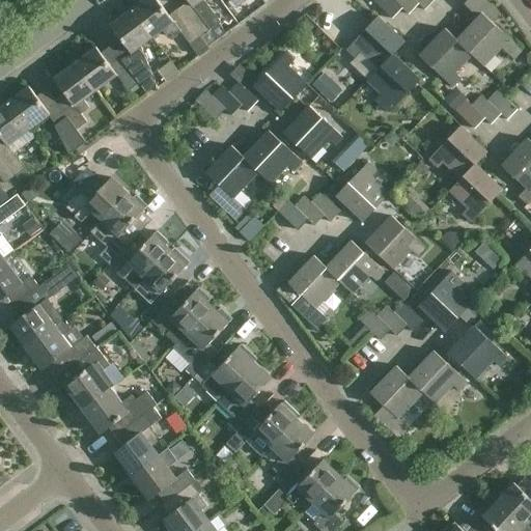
[(197,55),(207,47),(179,8),(169,16),(158,0),(144,0),(132,9),(152,37),(163,30),(167,35),(171,32),(174,36),(180,32),(197,55)]
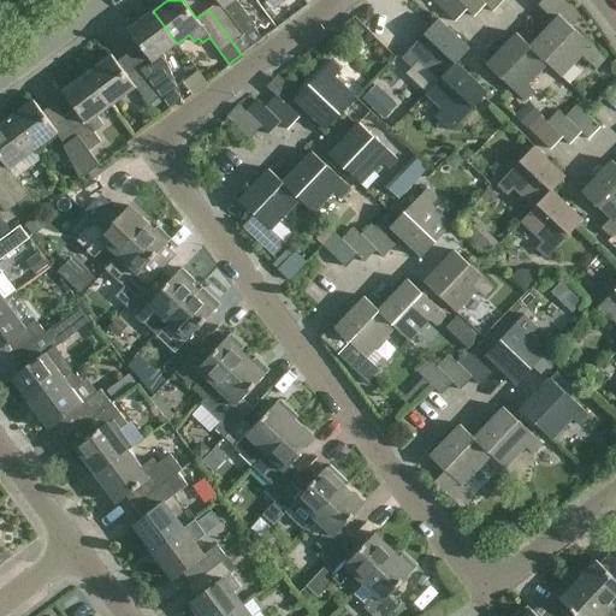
[(236,0),(217,0),(219,1),(208,10),(241,54),(262,39),(254,27),(256,25),(236,0)]
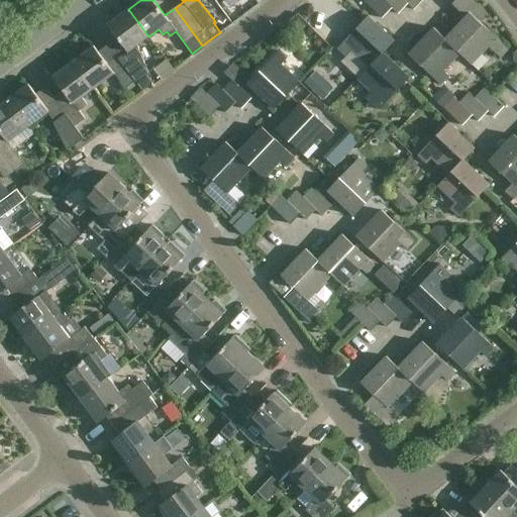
[(364,0),(383,18),(393,8),(384,0),(364,0)]
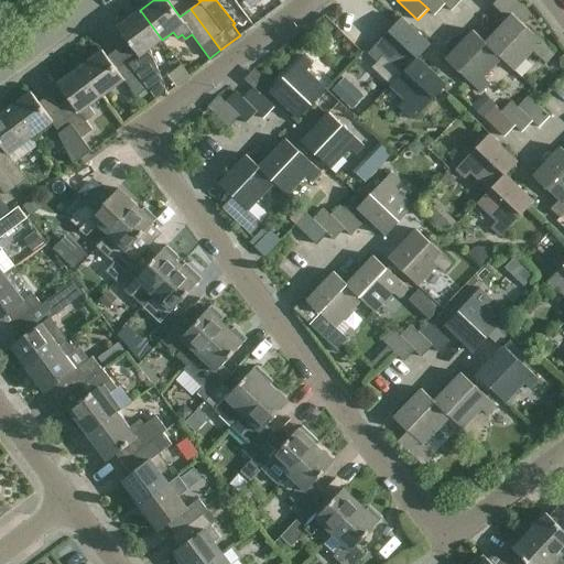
[(419,0),(429,9),(435,15),(445,4),(440,0),(419,0)]
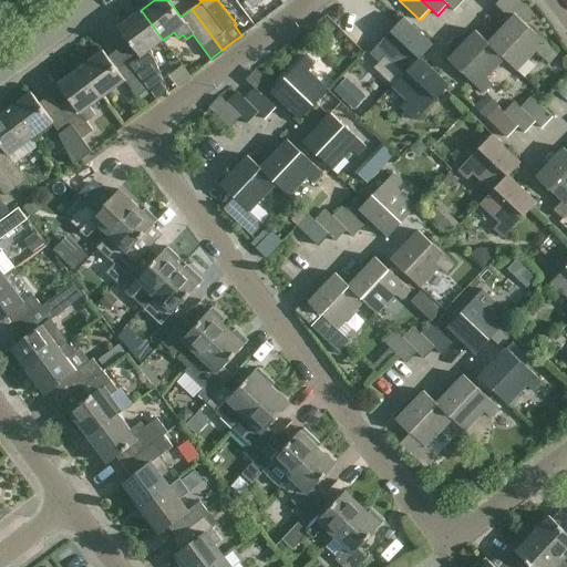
[(442,0),(447,4),(454,11),(464,0),(442,0)]
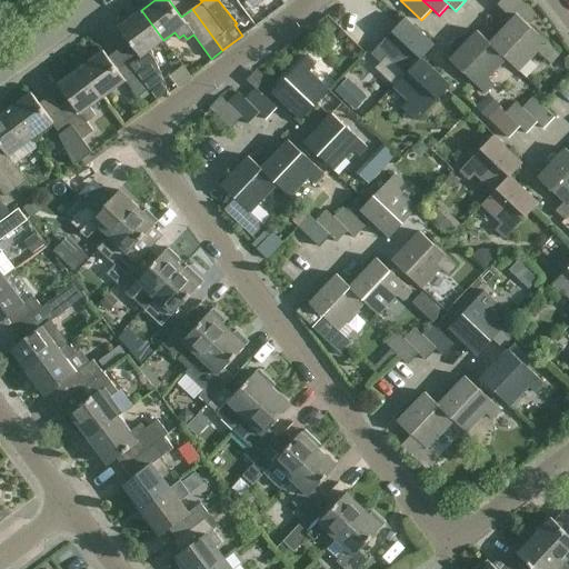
[(498,0),(498,1),(499,2),(510,13),(522,0),(498,0)]
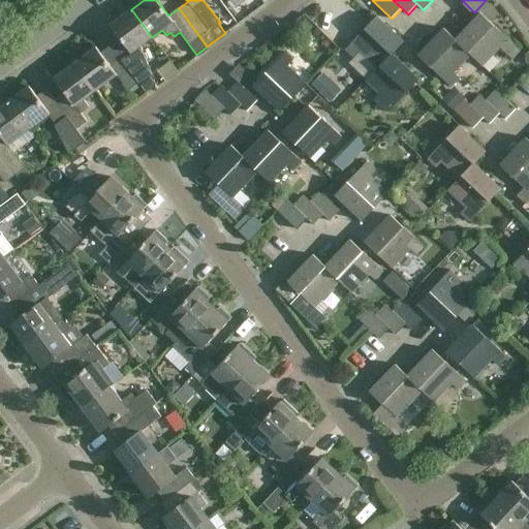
[(476,18),(456,39),(455,40),(470,55),(469,55),(481,66),(499,48),(510,58),(519,50),(490,22),(497,14),(485,2),(472,14),(476,18)]
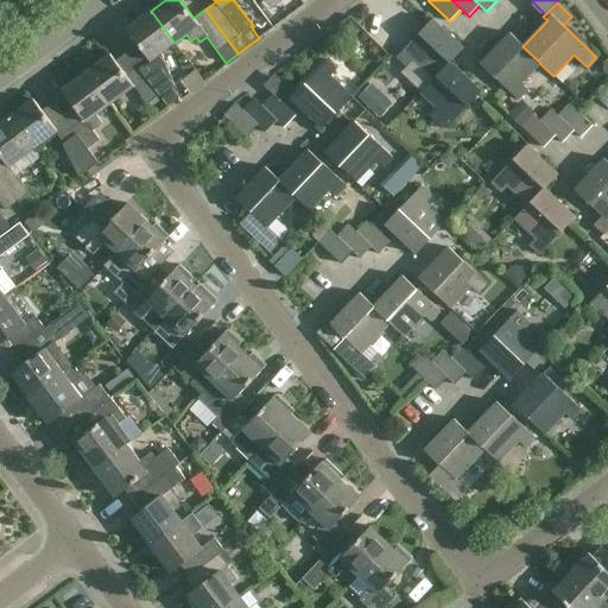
[(162,52),(175,43),(151,11),(126,30),(138,45),(127,54),(159,96),(159,95),(166,106),(179,96),(162,52)]
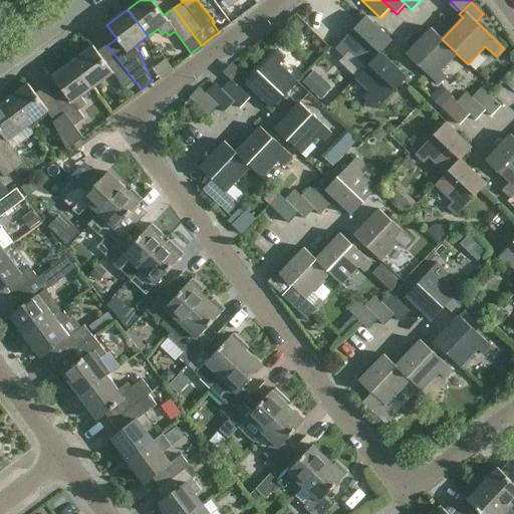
[(221,11),(221,25),(233,25),(233,11),(221,11)]
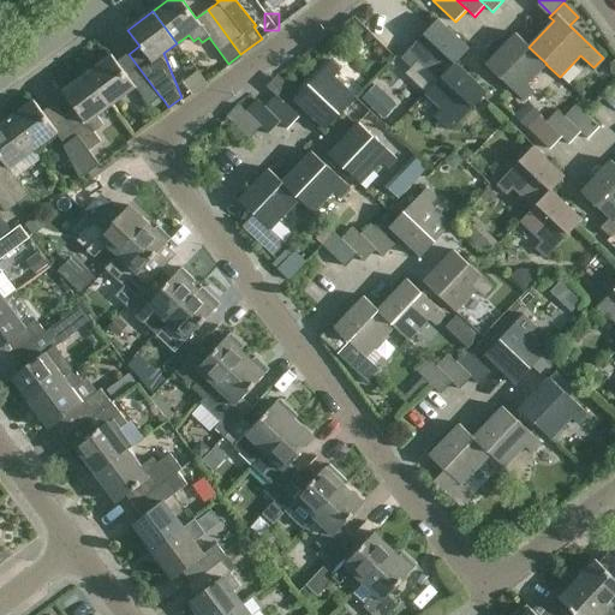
[(457,63),(470,49),(437,18),(401,57),(412,66),(418,60),(439,79),(440,81),(457,63)]
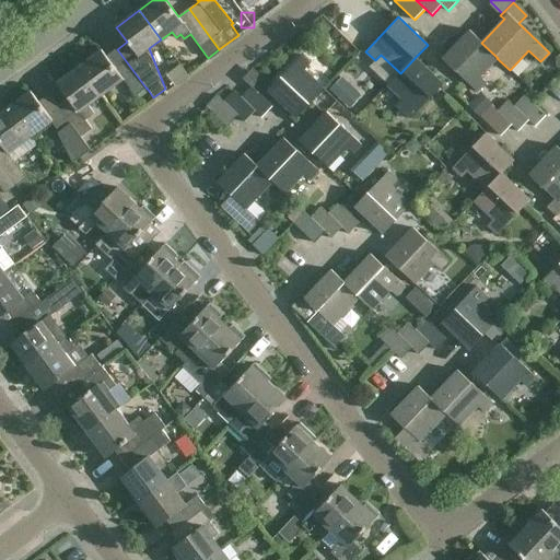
[(479,77),(497,58),(498,58),(481,43),(482,42),(469,30),(442,59),(477,92),(486,82),(479,77)]
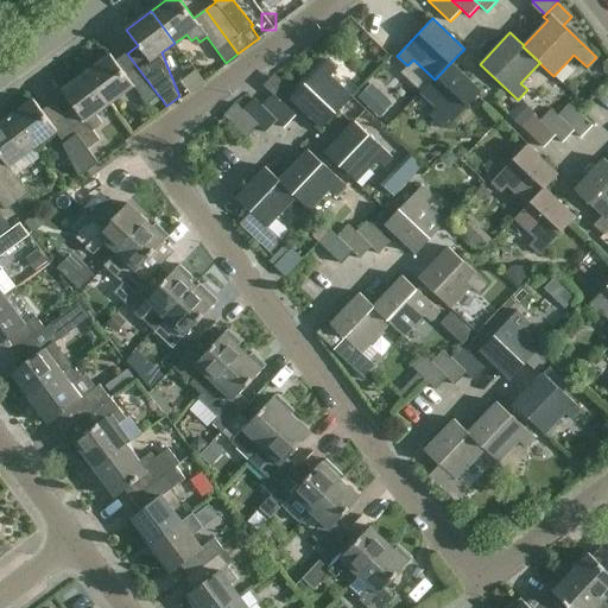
[(111,55),(87,73),(111,105),(134,87),(147,105),(159,96),(127,54),(116,62),(111,55)]
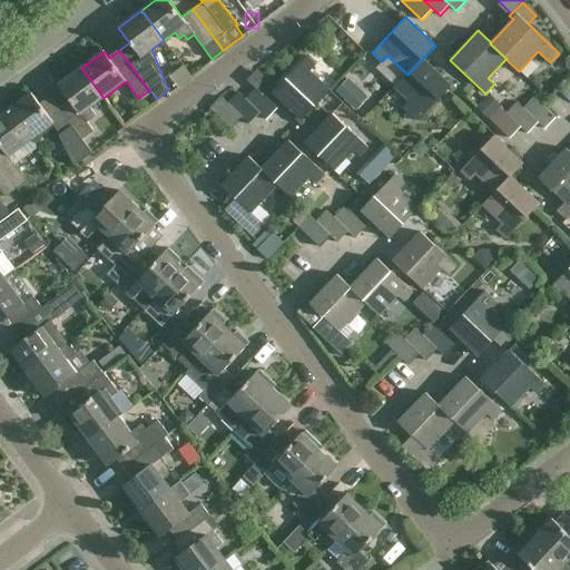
[(273,92),(281,99),(302,120),(330,90),(310,71),(315,65),(306,57),(273,92)]
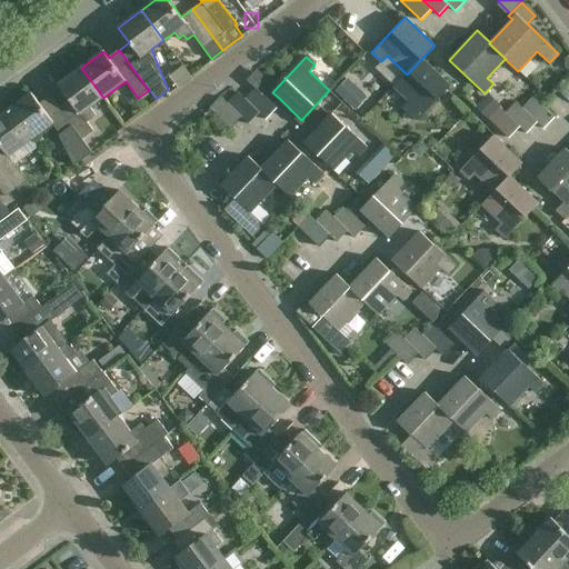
[(443,78),(422,58),(407,75),(406,73),(393,87),(408,99),(402,105),(408,110),(407,111),(417,120),(443,91),(450,85),(443,78)]
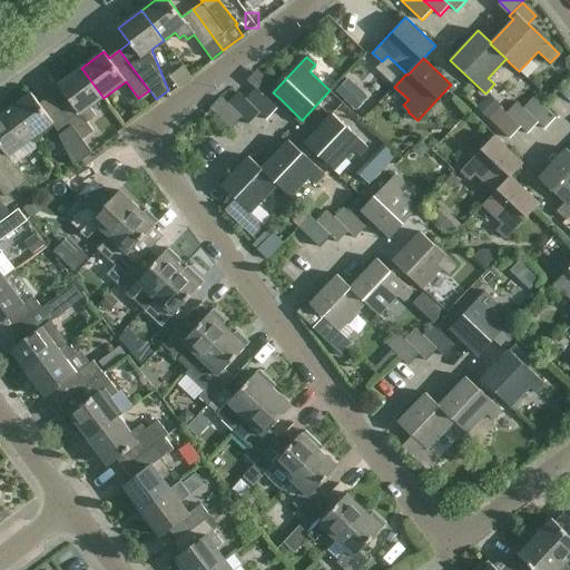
[(81,115),(104,98),(81,68),(58,85),(70,100),(60,108),(82,139),(94,131),(81,115)]
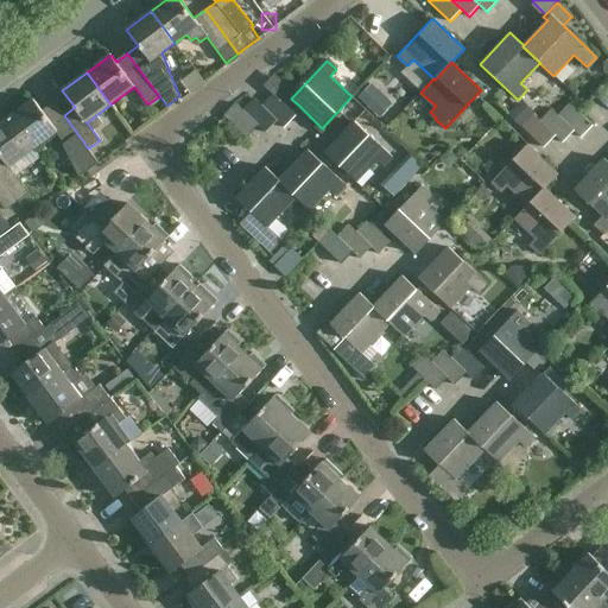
[(296,115),(290,109),(273,94),(261,106),(277,121),(284,128),(296,115)]
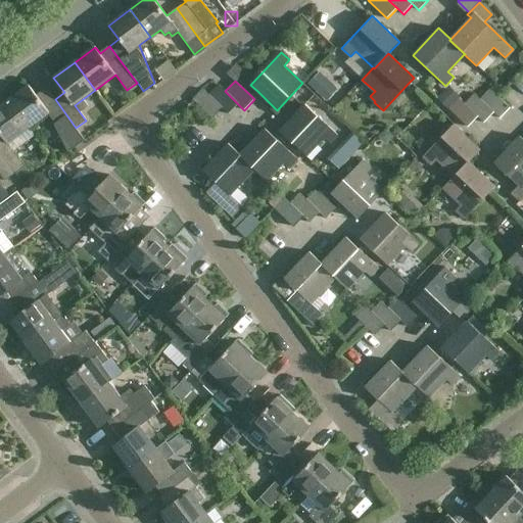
[(29,85),(8,100),(29,128),(30,128),(49,113),(56,123),(68,151),(85,140),(76,128),(55,99),(46,87),(36,94),(29,85)]
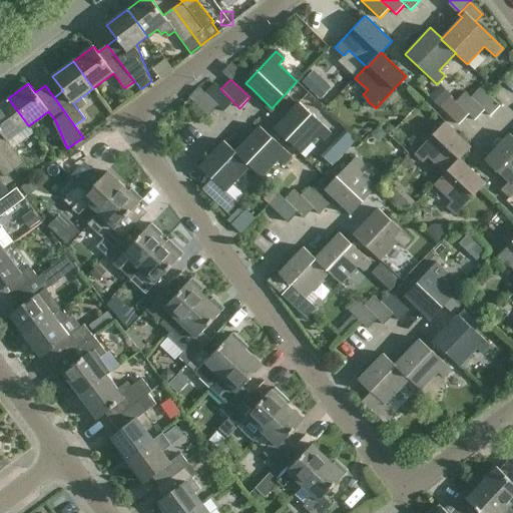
[(205,93),(218,106),(223,112),(233,102),(220,89),(214,83),(205,93)]
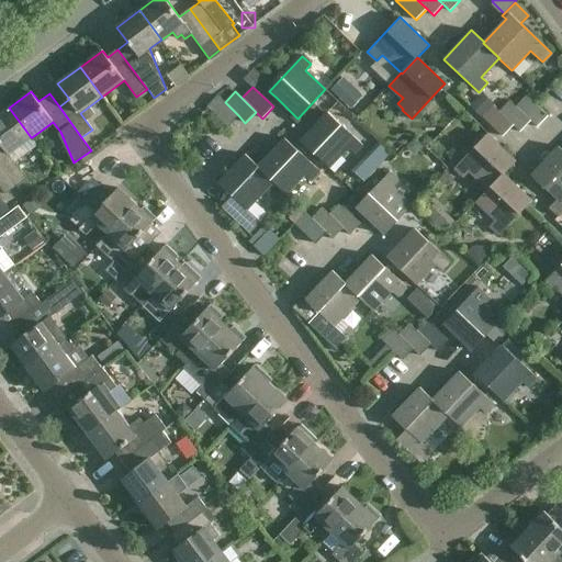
[(239,116),(225,102),(217,96),(206,108),(228,127),(239,116)]
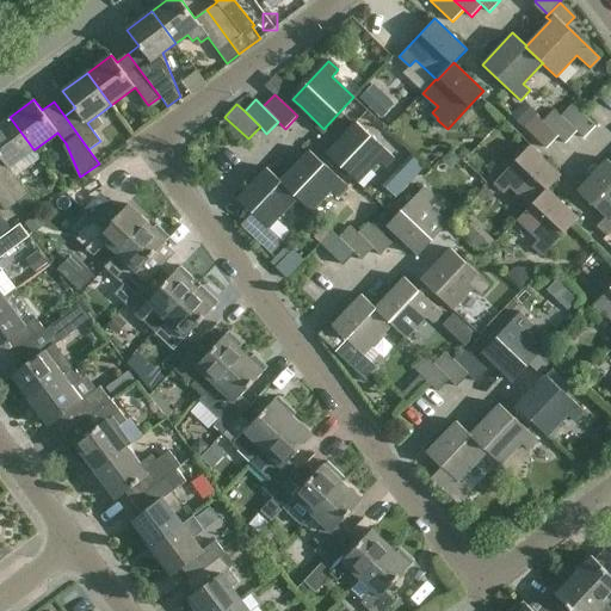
[(584,137),(596,125),(573,104),(561,116),(576,131),(584,137)]
